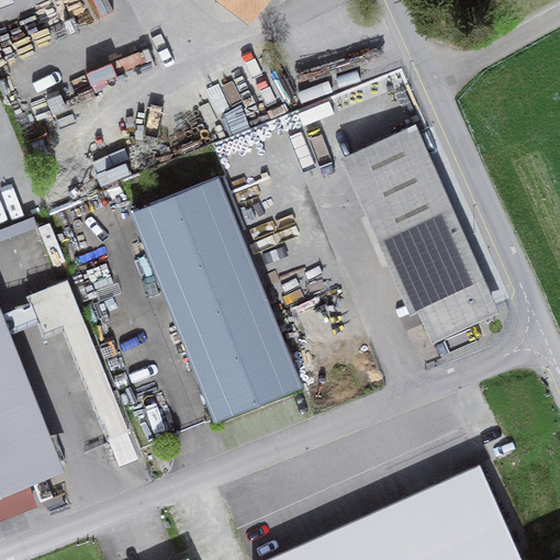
[(221,0),(250,22),(267,0),(221,0)]
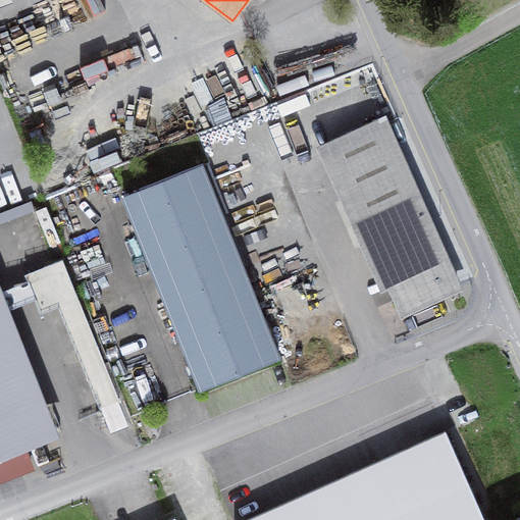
[(384,116),(316,147),(382,293),(391,289),(404,317),(463,291),(384,116)]
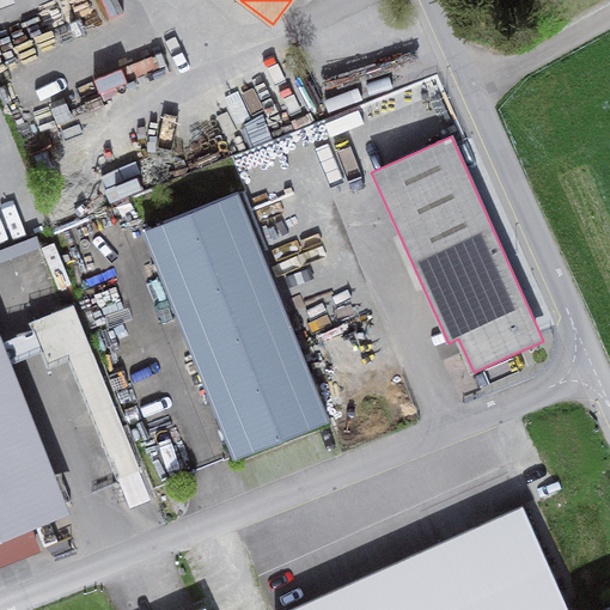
[(238,195),(147,232),(238,462),(330,425),(238,195)]
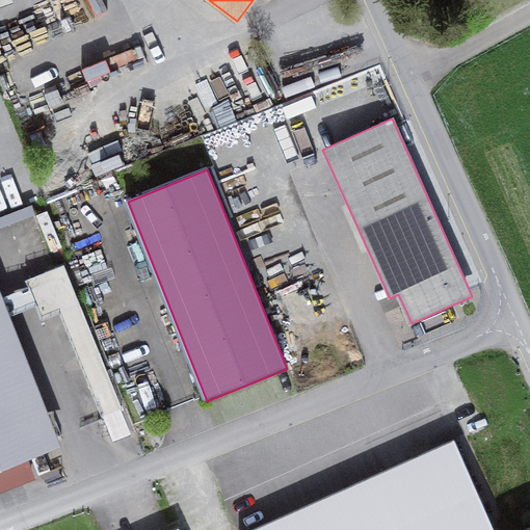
[(129,431),(74,263),(29,277),(33,289),(6,298),(12,316),(41,307),(45,320),(71,312),(112,436),(129,431)]
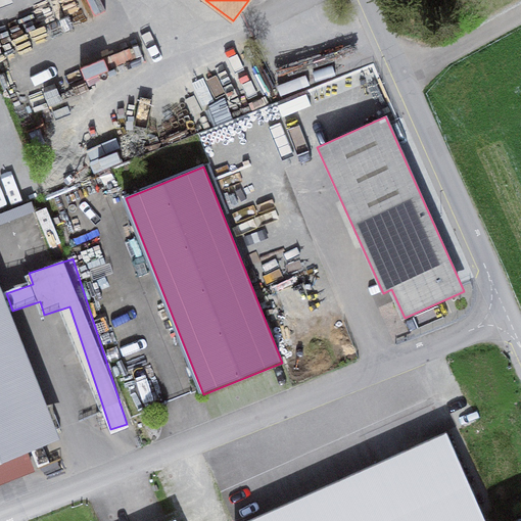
[(0,460),(58,437),(0,287),(0,460)]
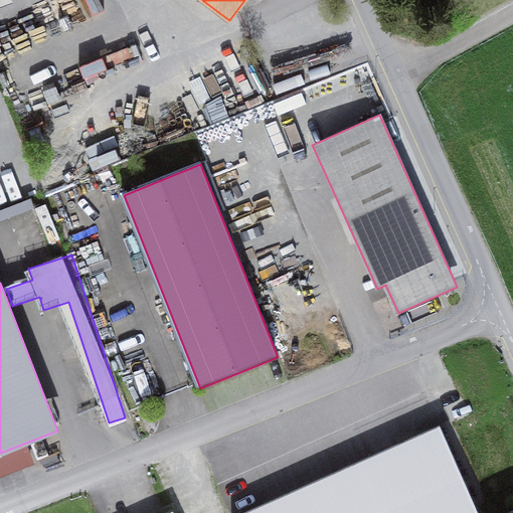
[(478,512),(439,425),(242,512),(478,512)]
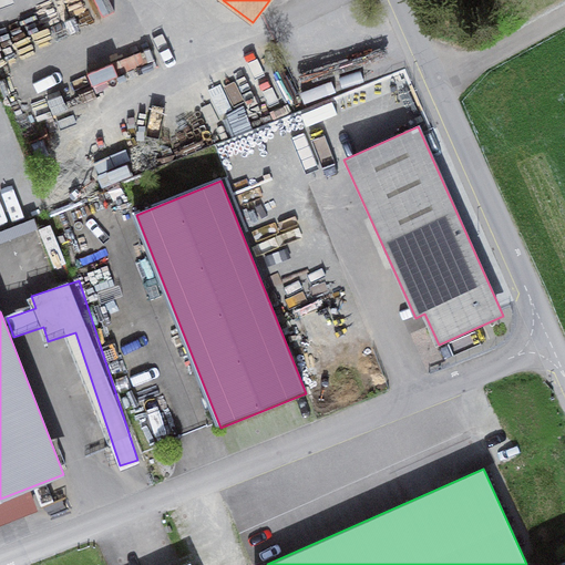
[(4,523),(43,510),(39,500),(0,513),(4,523)]
